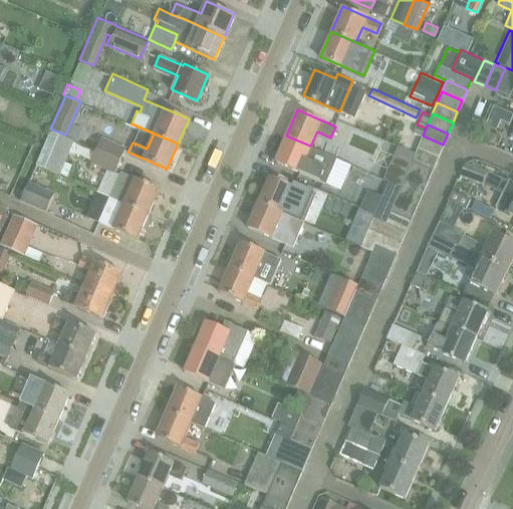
[(65,135),(50,129),(35,163),(57,173),(72,140),(65,137),(65,135)]
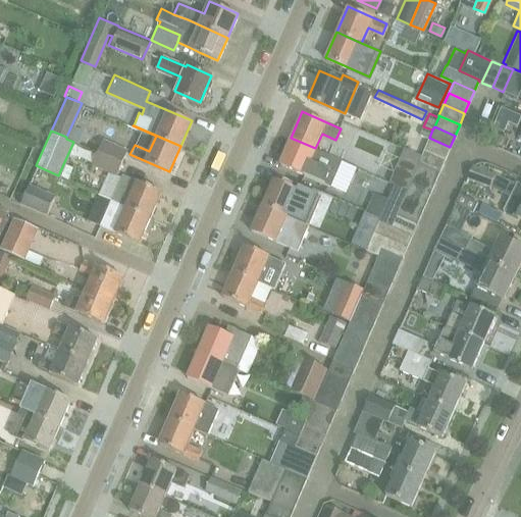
[(104,137),(98,151),(121,161),(127,148),(104,137)]
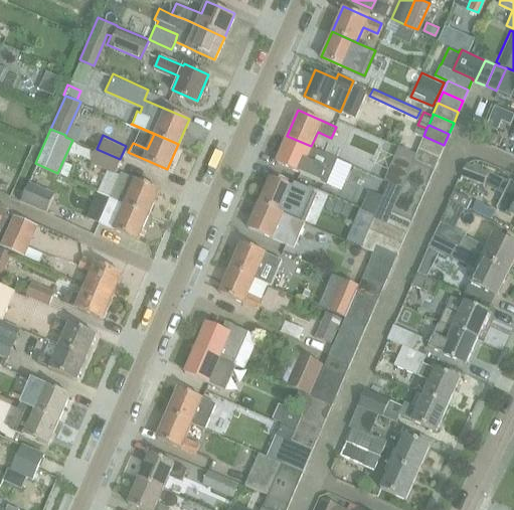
[(287,136),(276,161),(341,189),(351,164),(311,146),(287,136)]
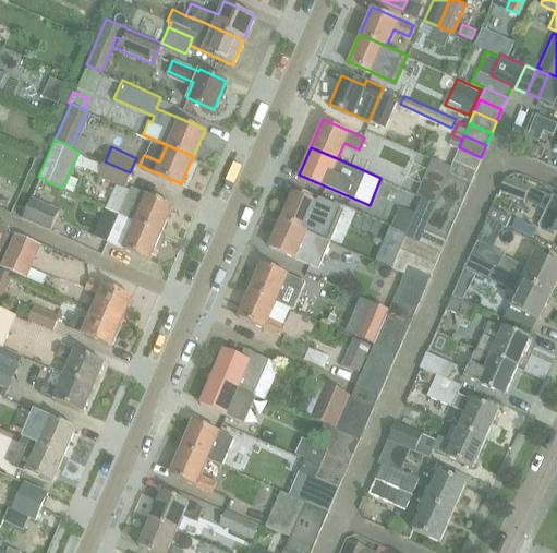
[(459,147),(453,159),(475,169),(481,157),(459,147)]
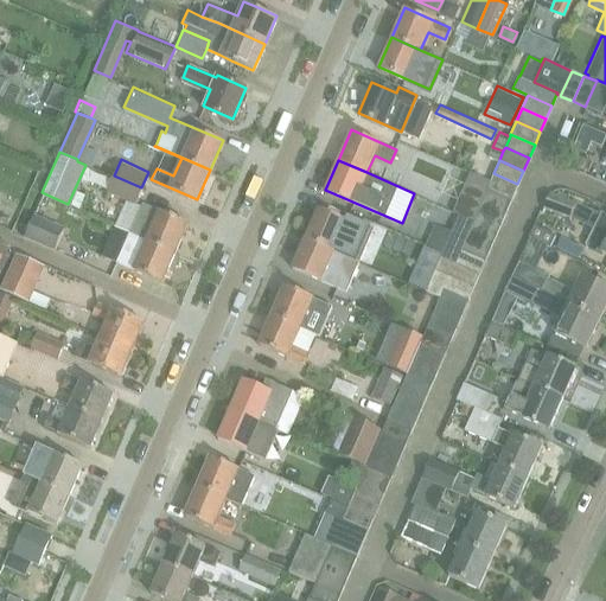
[(493,173),(488,187),(511,197),(517,184),(493,173)]
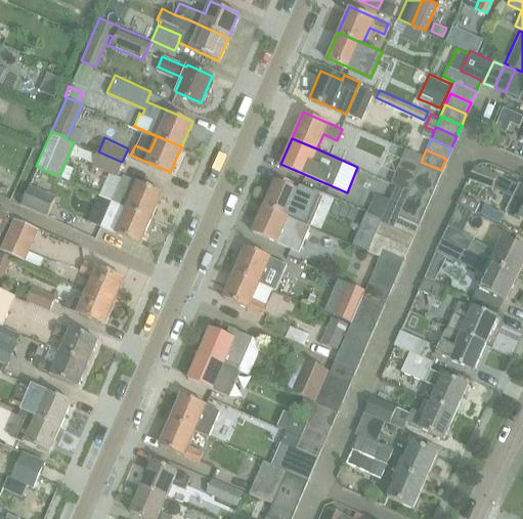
[(92,164),(116,175),(122,162),(98,152),(92,164)]
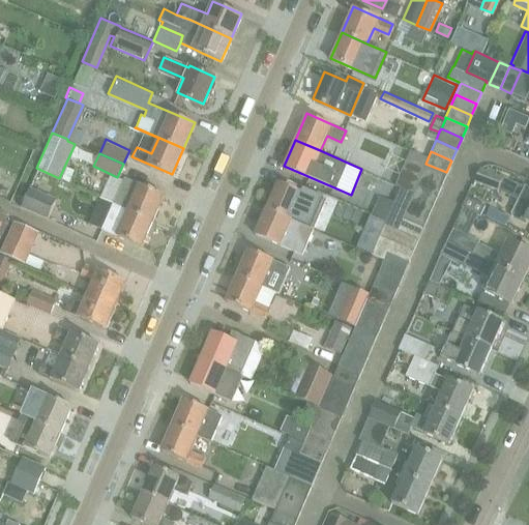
[(411,159),(400,185),(413,191),(416,184),(421,174),(424,165),(411,159)]
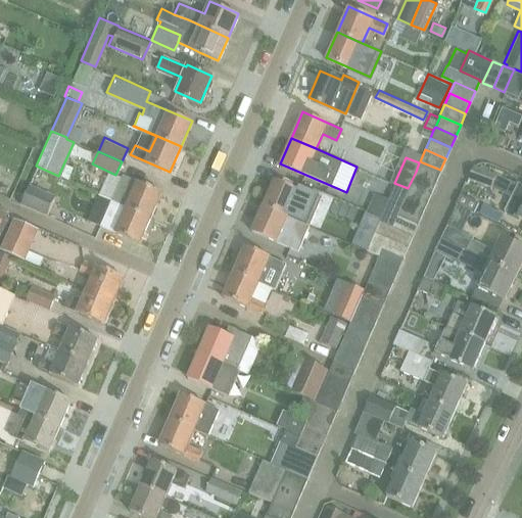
[(436,180),(440,170),(420,161),(419,162),(416,172),(436,180)]
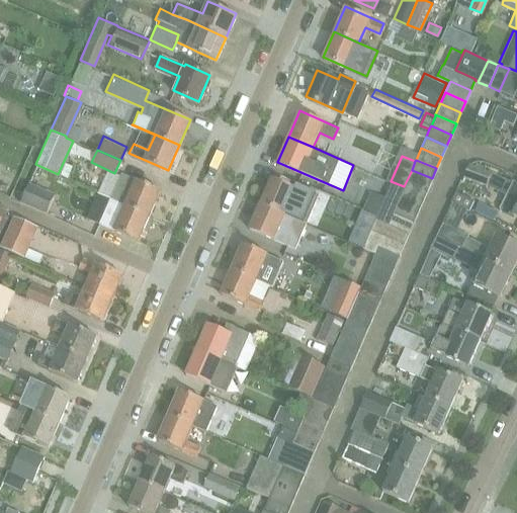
[(487,185),(491,172),(468,164),(463,177),(487,185)]
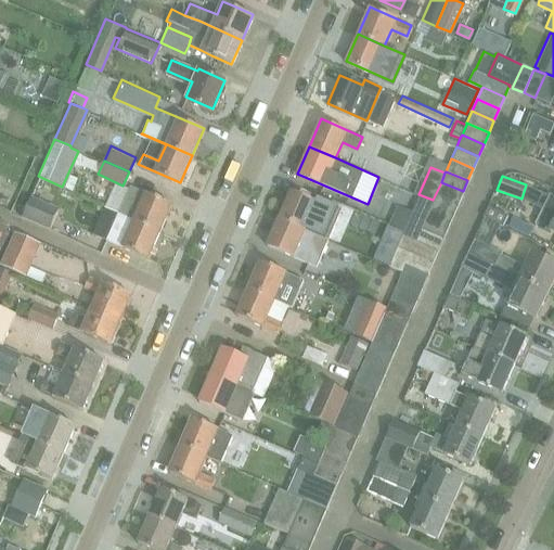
[(7,197),(17,202),(24,186),(13,181),(7,197)]
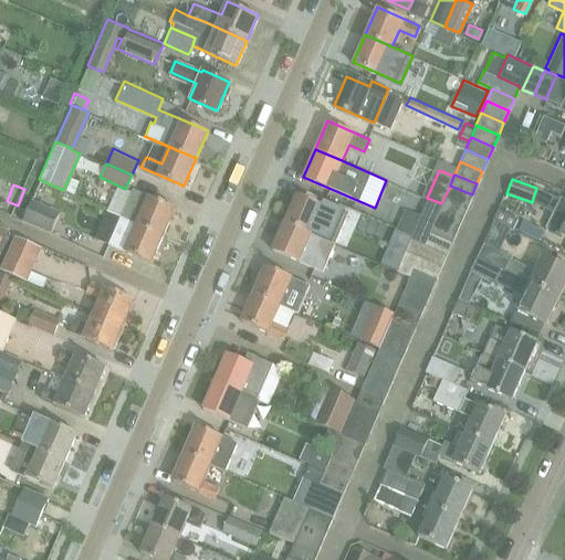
[(472,194),(450,186),(445,197),(467,207),(472,194)]
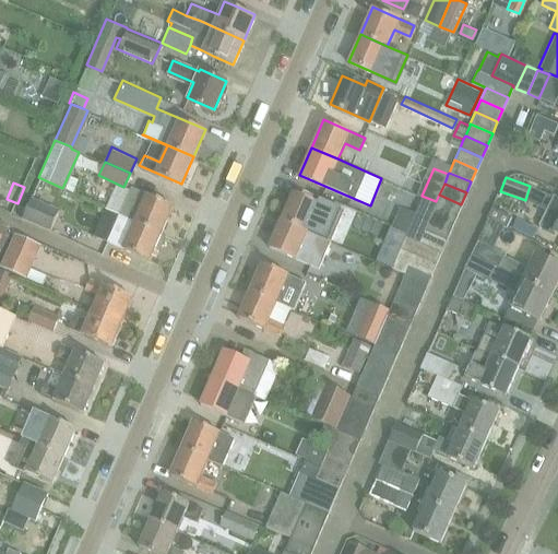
[(131,186),(126,197),(118,213),(161,232),(173,203),(131,186)]
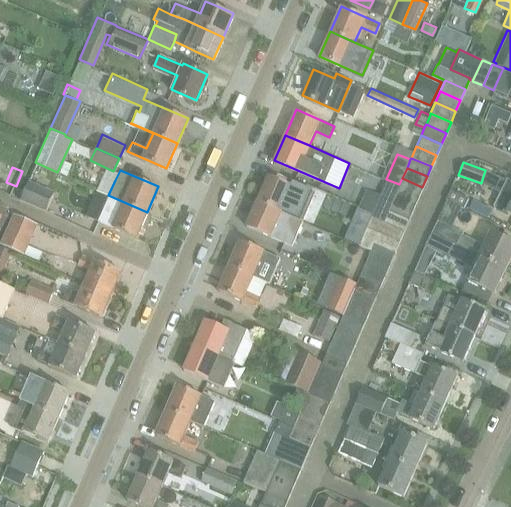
[(268,174),(257,199),(281,210),(302,219),(315,190),(293,180),(291,185),(268,174)]
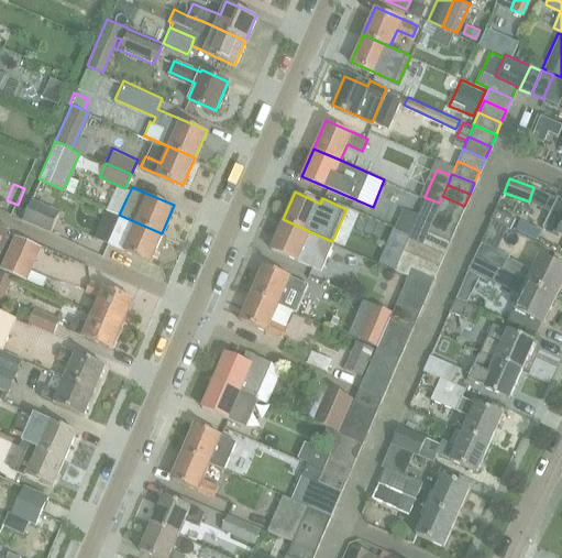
[(543,225),(544,227),(560,236),(561,233),(561,196),(559,195),(543,225)]
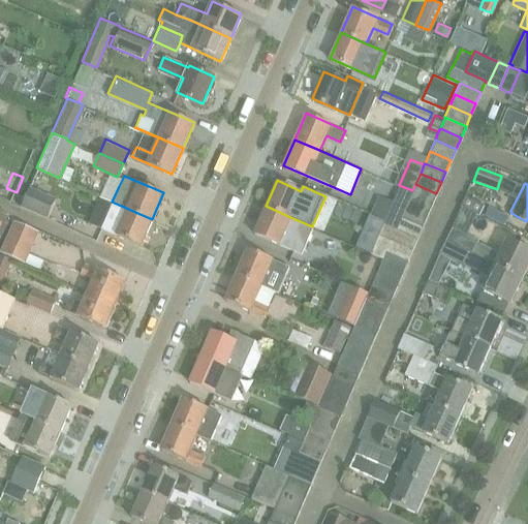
[(432,204),(436,193),(415,184),(412,190),(410,194),(432,204)]
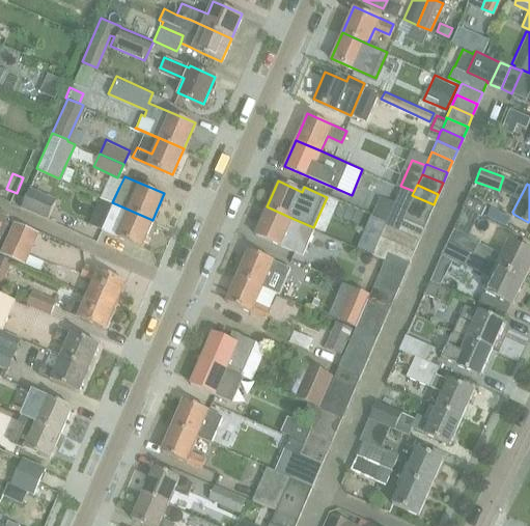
[(29,186),(21,205),(48,217),(56,198),(29,186)]
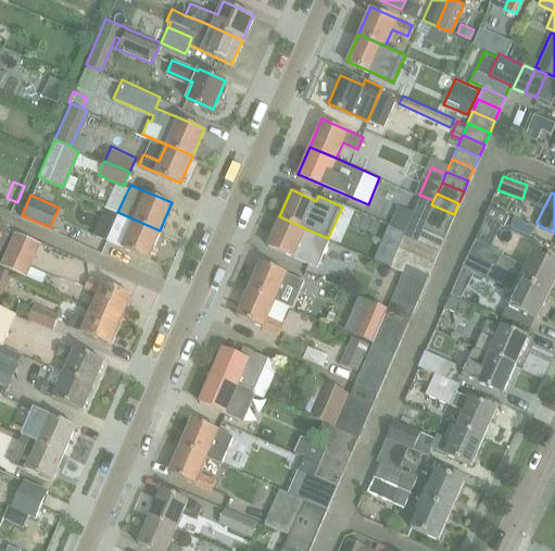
[(398,205),(390,223),(400,228),(404,230),(405,230),(403,234),(416,239),(421,227),(427,215),(431,204),(433,200),(419,195),(413,210),(398,205)]
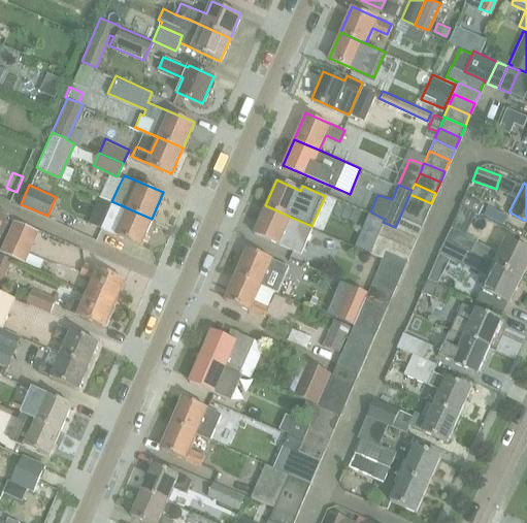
[(426,215),(431,203),(409,194),(405,204),(426,215)]
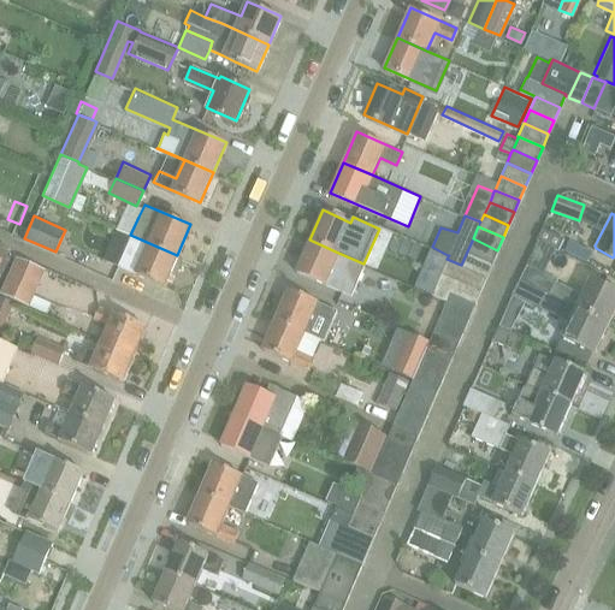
[(536,238),(557,248),(563,236),(542,226),(536,238)]
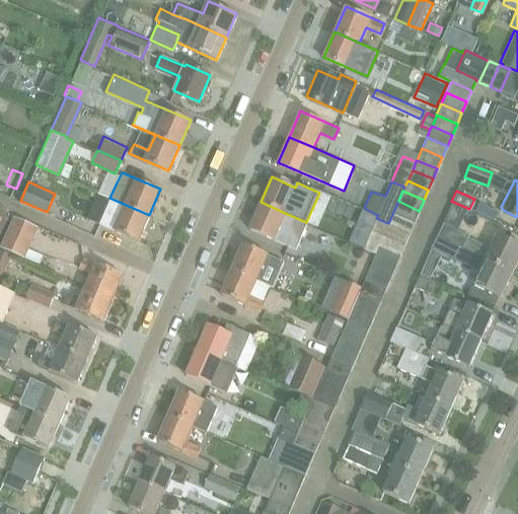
[(149,215),(109,198),(99,223),(138,240),(149,215)]
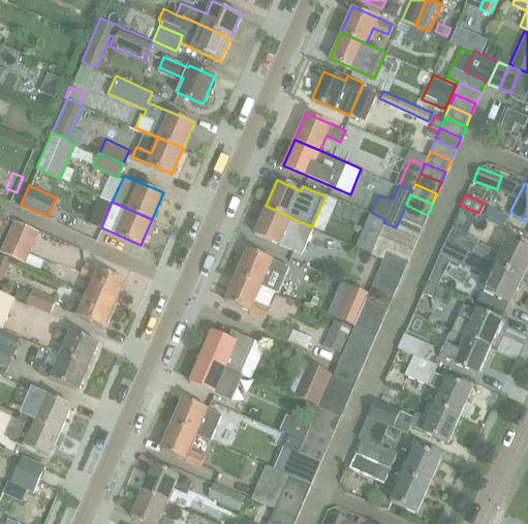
[(423,225),(427,215),(406,205),(401,216),(423,225)]
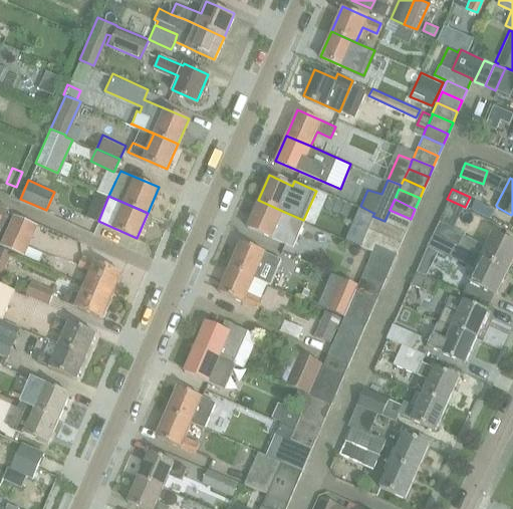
[(247,225),(265,233),(292,245),(303,220),(282,211),(258,200),(247,225)]
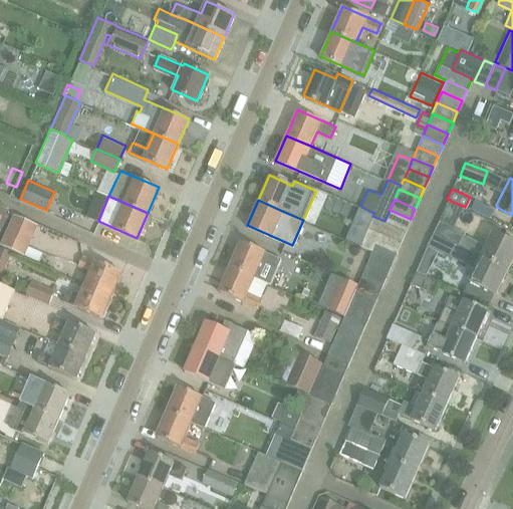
[(406,230),(411,219),(390,210),(385,221),(406,230)]
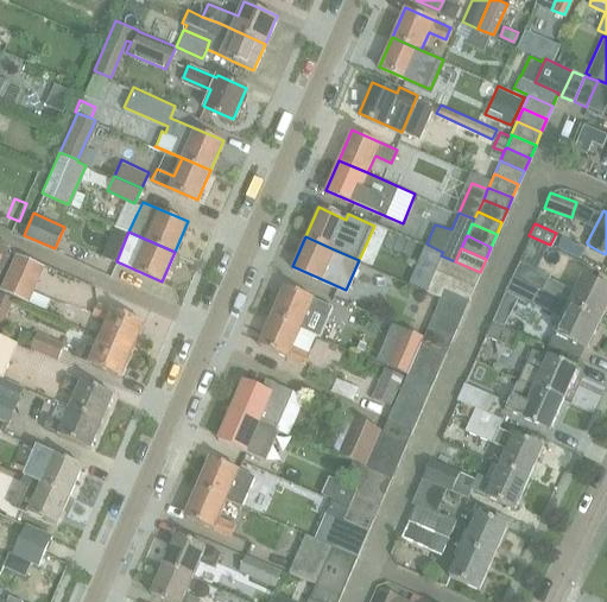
[(43,264),(17,252),(1,287),(44,306),(49,297),(31,290),(43,264)]
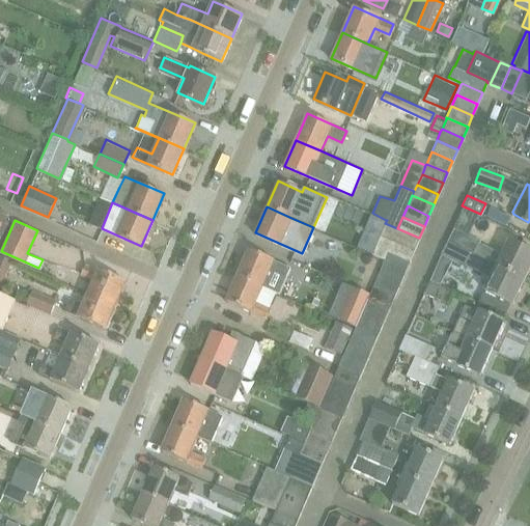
[(419,238),(397,228),(385,223),(384,222),(379,234),(392,241),(414,250),(419,238)]
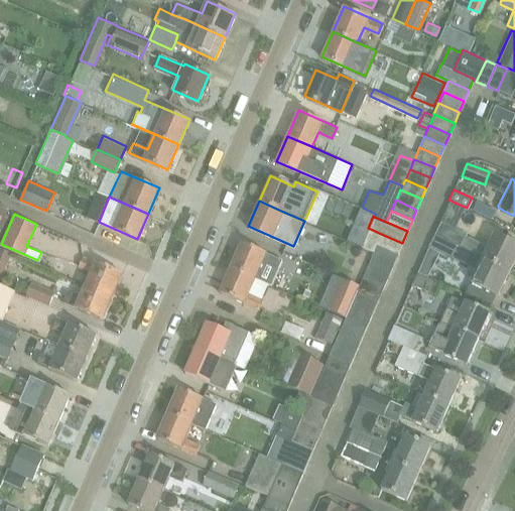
[(435,233),(460,245),(466,234),(441,221),(435,233)]
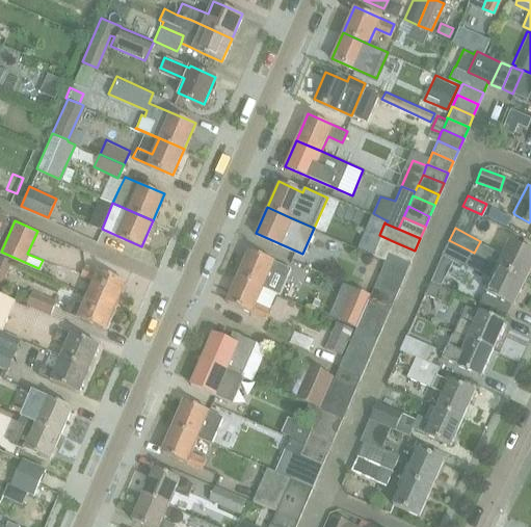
[(415,251),(393,241),(379,235),(371,254),(385,260),(388,253),(409,262),(415,251)]
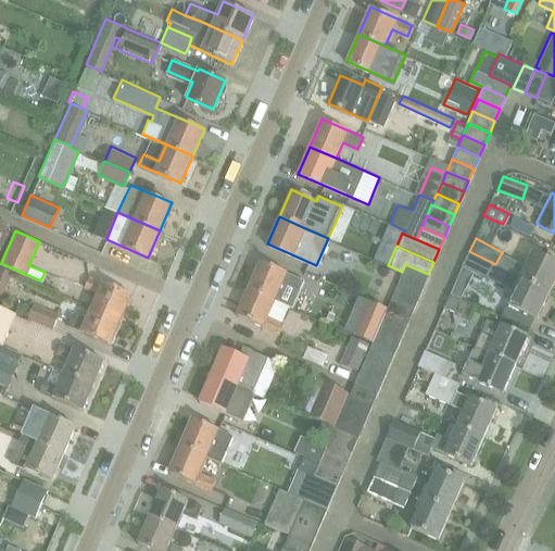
[(495,264),(469,251),(463,264),(489,278),(495,264)]
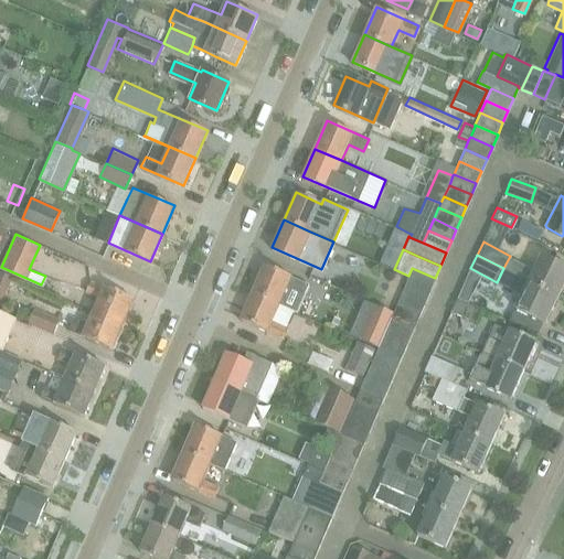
[(510,257),(503,268),(529,280),(557,294),(563,281),(563,265),(542,255),(534,269),(510,257)]
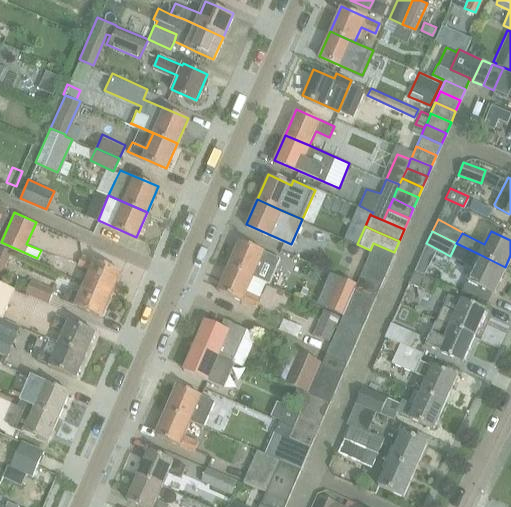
[(239,239),(228,264),(253,275),(268,282),(279,256),(239,239)]
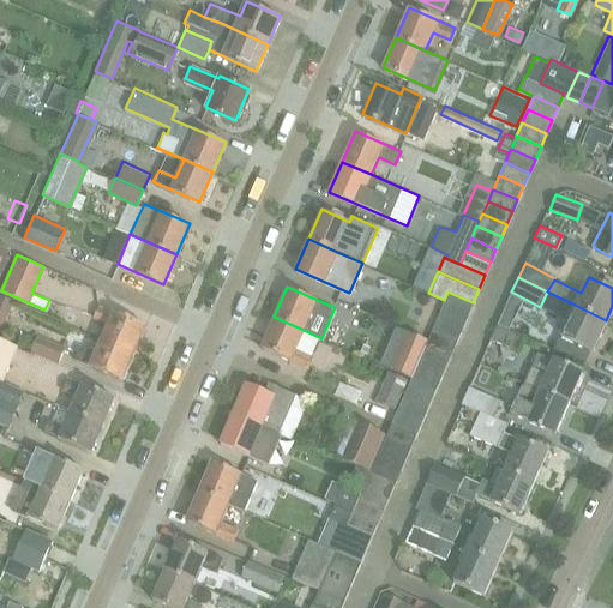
[(467,315),(473,302),(448,292),(444,300),(442,305),(467,315)]
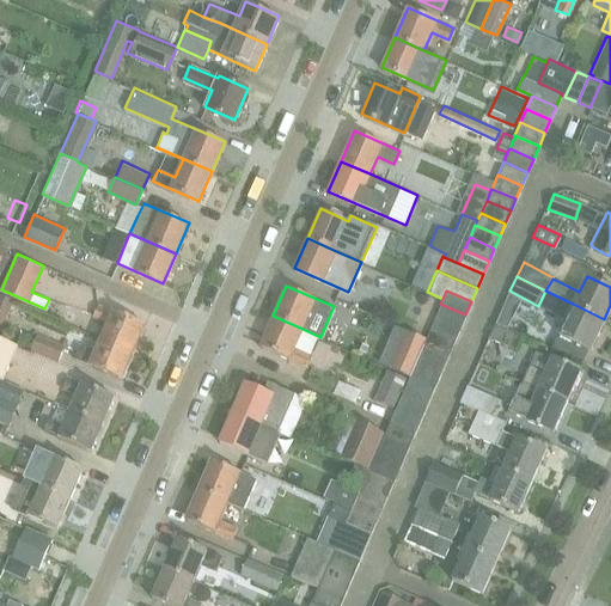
[(545,291),(538,305),(566,318),(558,332),(569,337),(590,348),(604,319),(573,304),(545,291)]
